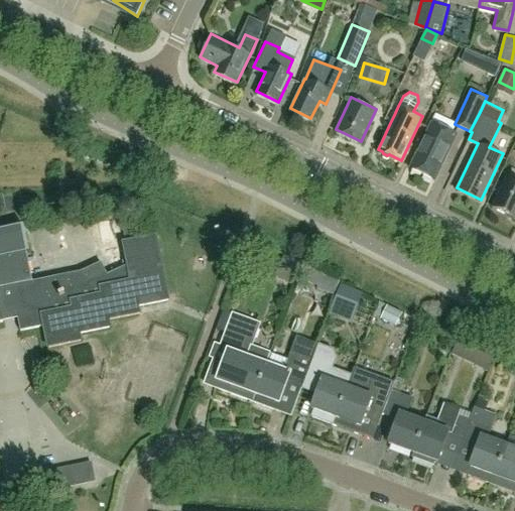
[(392,103),(384,120),(390,123),(394,115),(398,106),(392,103)]
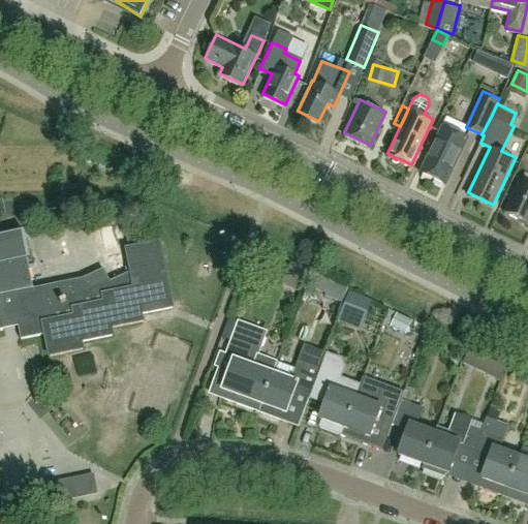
[(446,181),(461,151),(468,134),(443,123),(421,168),(446,181)]
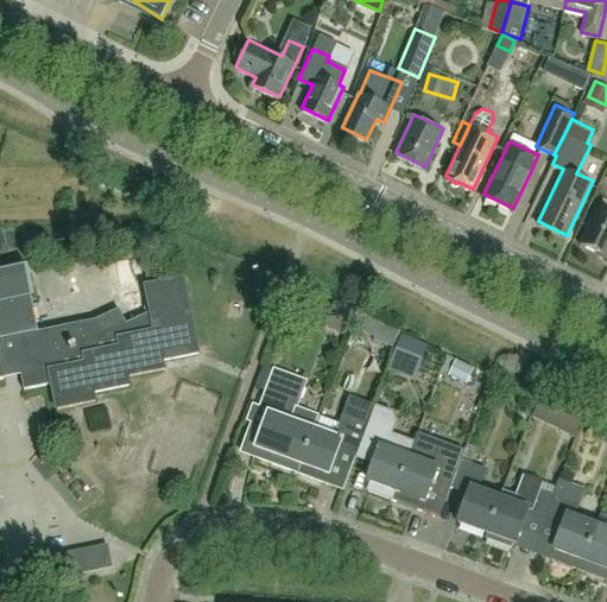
[(606,197),(604,196),(598,207),(580,242),(606,254),(606,197)]
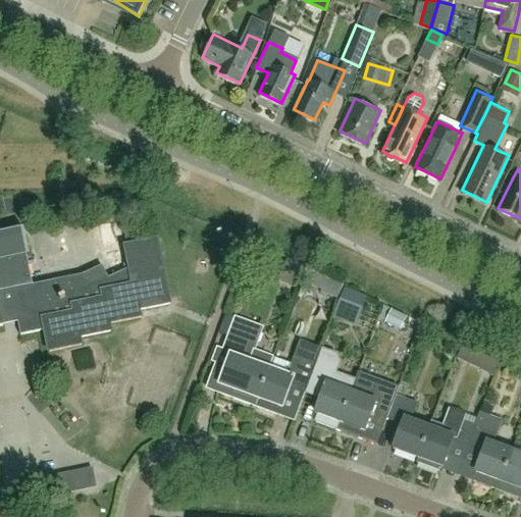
[(102,262),(81,271),(33,281),(27,252),(29,252),(23,224),(0,228),(0,321),(3,321),(17,318),(20,331),(45,326),(49,348),(82,342),(81,333),(111,327),(109,320),(141,314),(139,306),(170,300),(157,237),(138,241),(135,226),(124,228),(127,243),(125,243),(129,264),(108,274),(102,262)]
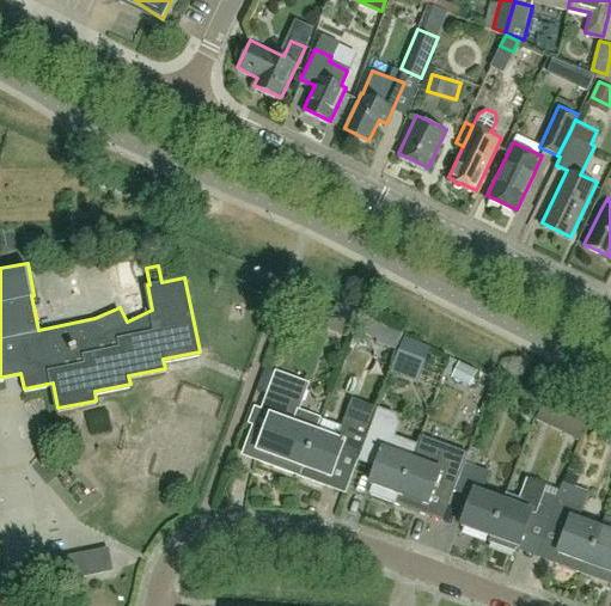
[(384,323),(360,313),(353,330),(377,340),(377,342),(395,349),(401,332),(383,325),(384,323)]
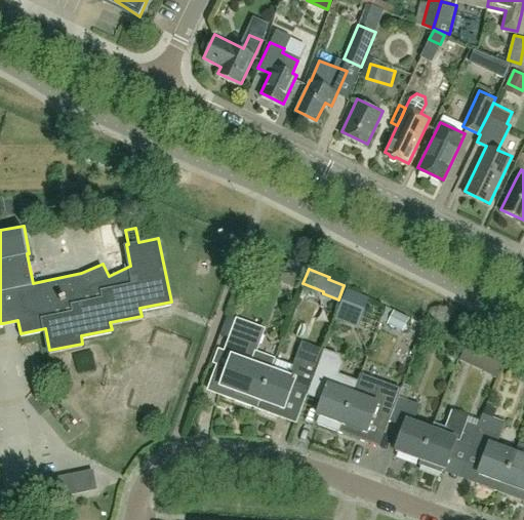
[(345,289),(333,321),(356,329),(368,298),(345,289)]
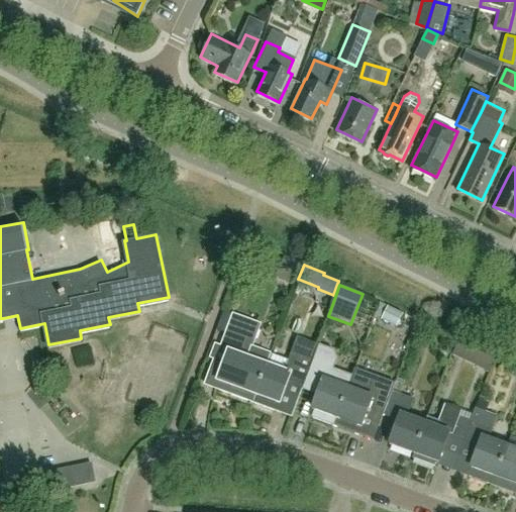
[(382,316),(396,323),(403,311),(389,303),(383,315),(382,316)]
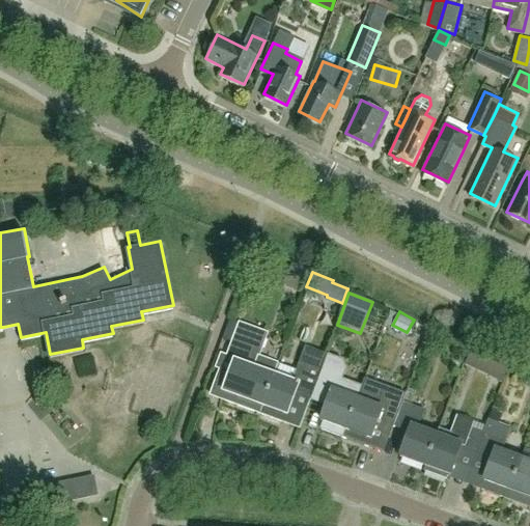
[(260,410),(274,372),(278,361),(257,353),(267,326),(241,316),(226,356),(233,359),(221,395),(260,410)]
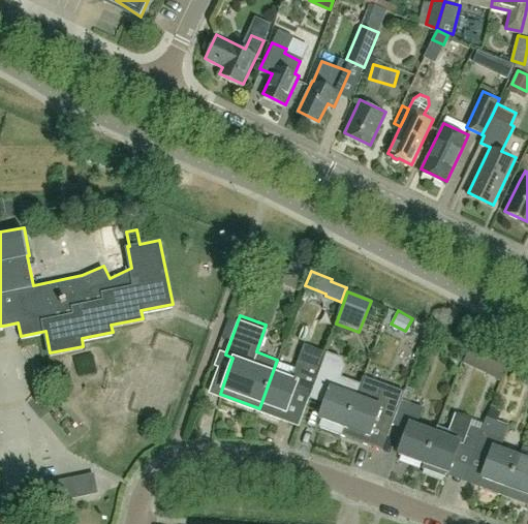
[(291,377),(273,371),(259,408),(283,418),(296,386),(311,392),(327,350),(304,342),(296,365),(291,377)]
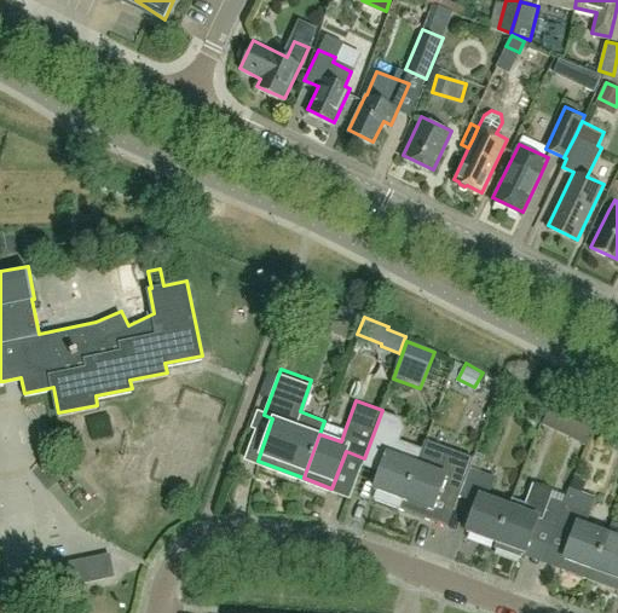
[(382,409),(382,410),(364,458),(382,464),(374,487),(376,489),(374,496),(400,505),(422,446),(421,446),(400,438),(404,427),(399,415),(382,409)]
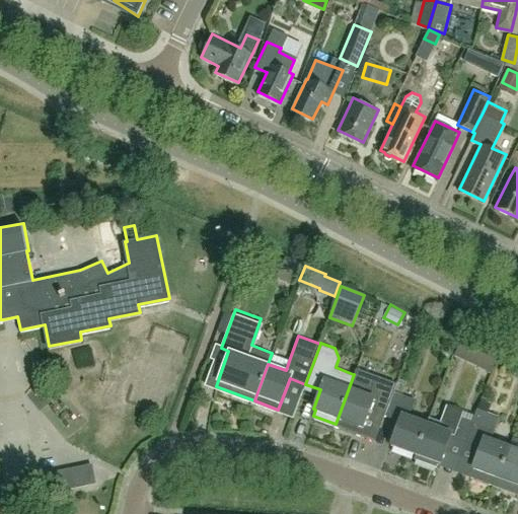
[(497,357),(485,351),(477,364),(490,370),(497,357)]
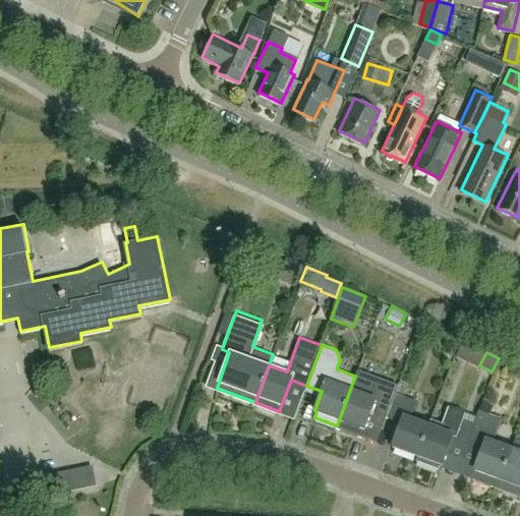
[(357,368),(354,376),(355,376),(337,425),(361,435),(363,427),(364,427),(367,418),(371,419),(374,410),(386,414),(395,391),(398,384),(357,368)]
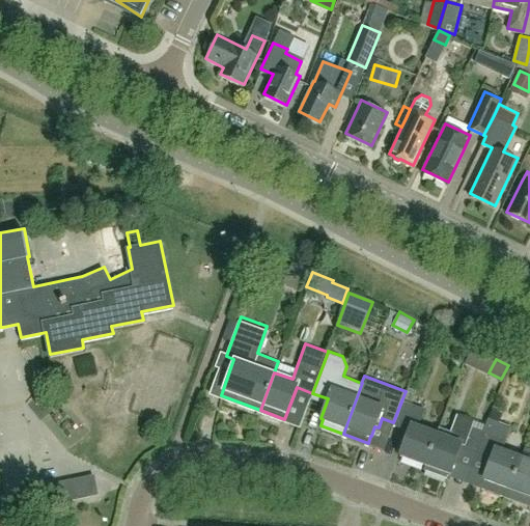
[(425,407),(402,398),(393,422),(405,426),(400,437),(406,439),(399,453),(423,463),(435,432),(418,425),(425,407)]
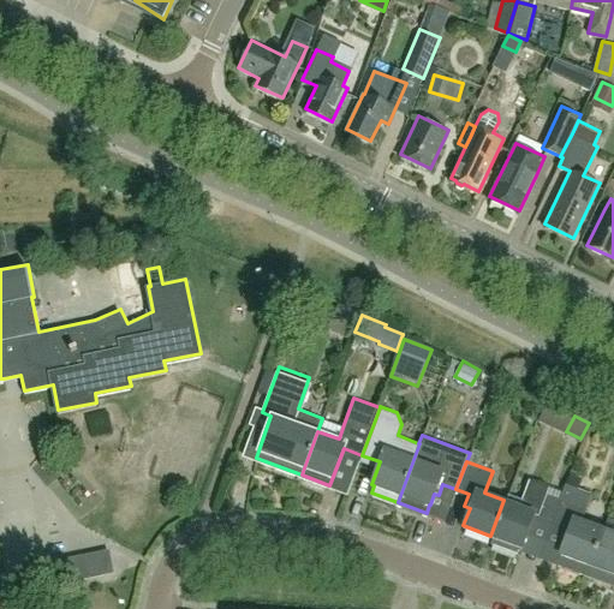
[(562,489),(549,524),(562,529),(559,538),(565,541),(558,562),(585,572),(602,527),(582,520),(591,493),(578,488),(583,476),(571,471),(564,490),(562,489)]
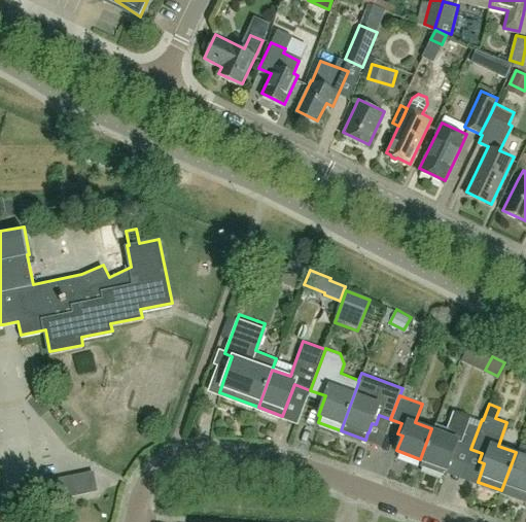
[(451,436),(431,428),(420,459),(422,459),(420,463),(443,472),(445,467),(447,468),(452,455),(457,456),(461,445),(470,449),(482,419),(455,410),(448,429),(451,429),(450,431),(453,432),(451,436)]
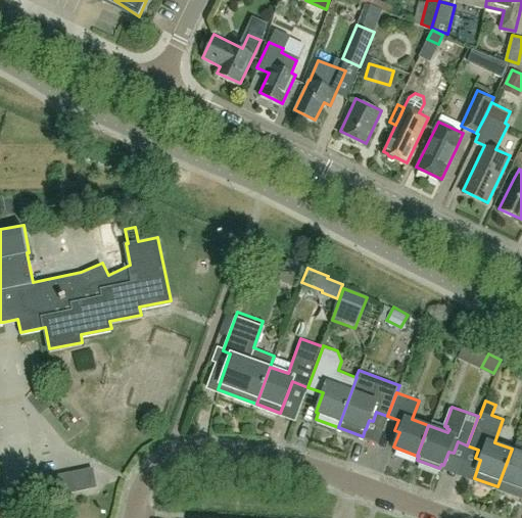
[(512,449),(497,486),(521,496),(521,441),(517,439),(514,450),(512,449)]
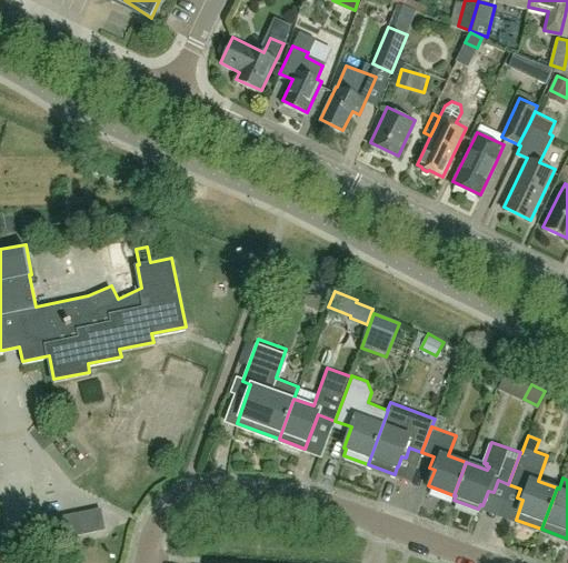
[(23,521),(28,543),(106,528),(101,505),(23,521)]
